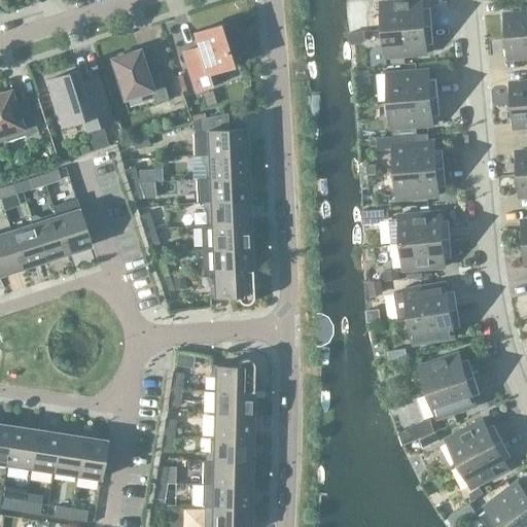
[(361,0),(347,0),(349,15),(363,14),(361,0)]
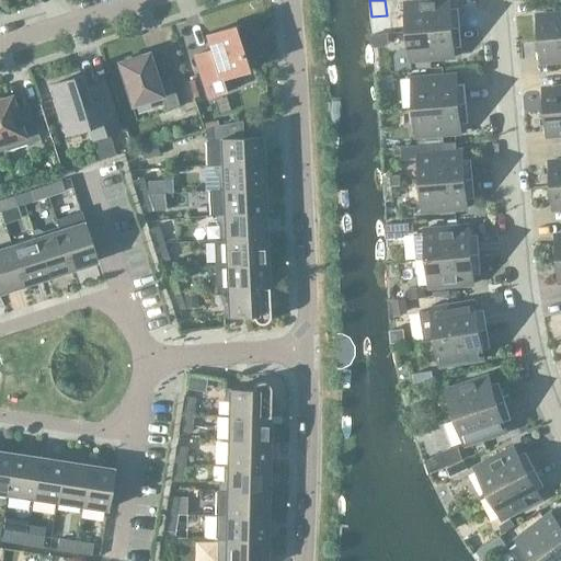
[(448,0),(439,0),(405,3),(408,32),(459,27),(458,14),(450,15),(448,0)]
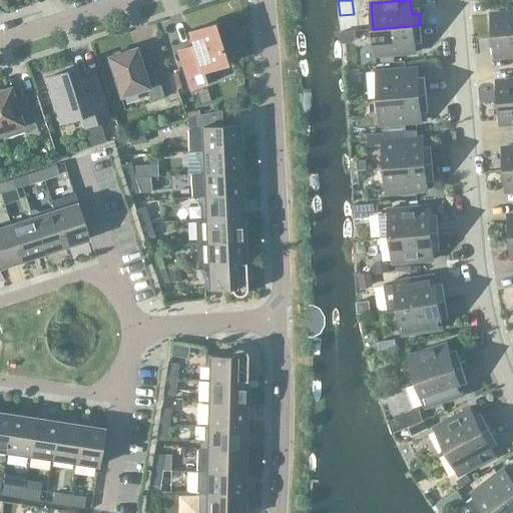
[(492,32),(492,35),(512,33),(512,11),(491,14),(493,32),(492,32)]
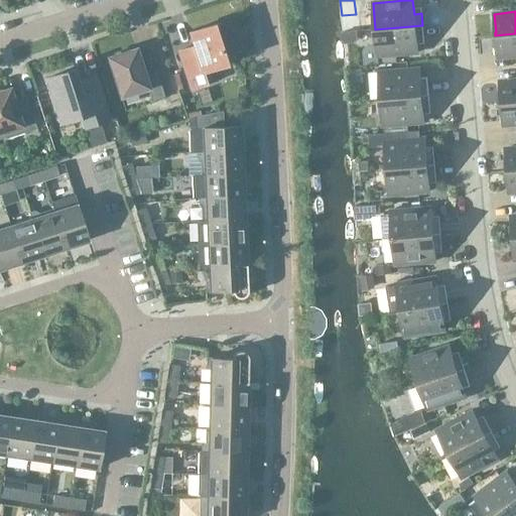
[(229,29),(225,25),(220,23),(215,24),(188,32),(196,53),(180,58),(190,90),(218,81),(214,70),(228,65),(223,50),(232,48),(230,34),(229,29)]
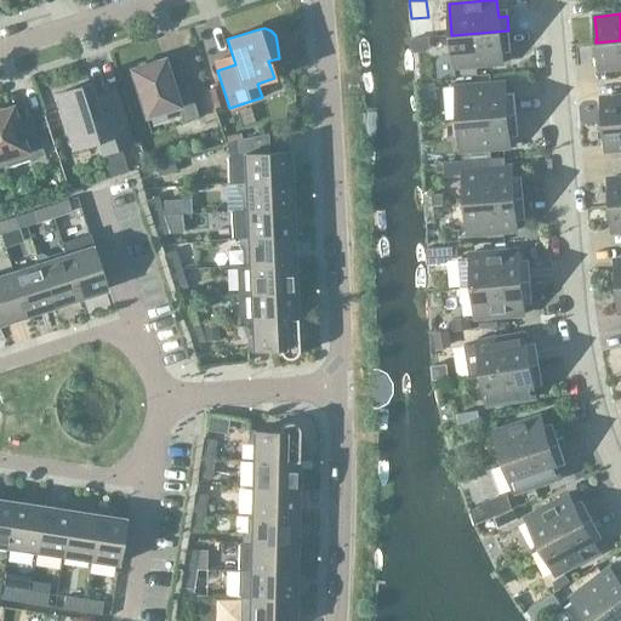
[(442,57),(438,62),(439,79),(474,75),(474,66),(502,63),(501,46),(510,45),(508,30),(451,35),(453,53),(453,56),(442,57)]
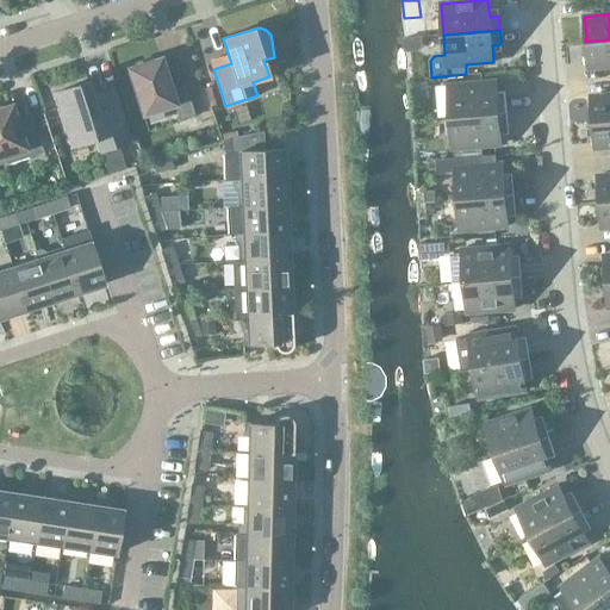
[(609,39),(585,42),(586,45),(589,68),(609,66),(609,39)]
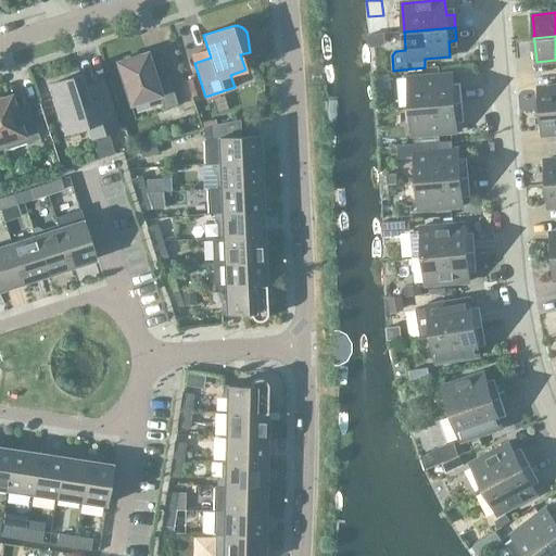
[(525,40),(507,41),(508,60),(526,59),(525,40)]
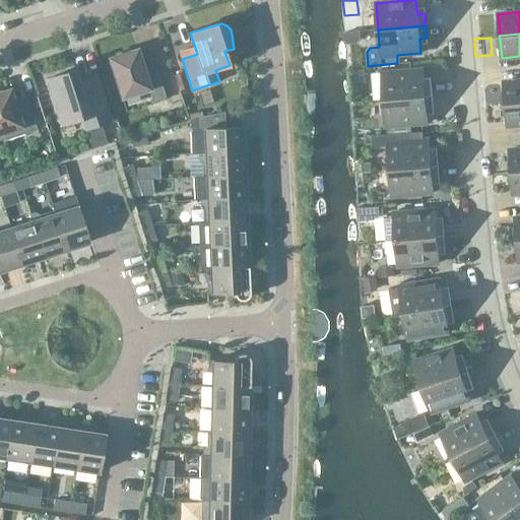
[(116,57),(109,59),(122,98),(147,89),(151,102),(165,98),(157,73),(145,77),(136,50),(129,52),(128,49),(115,54),(116,57)]
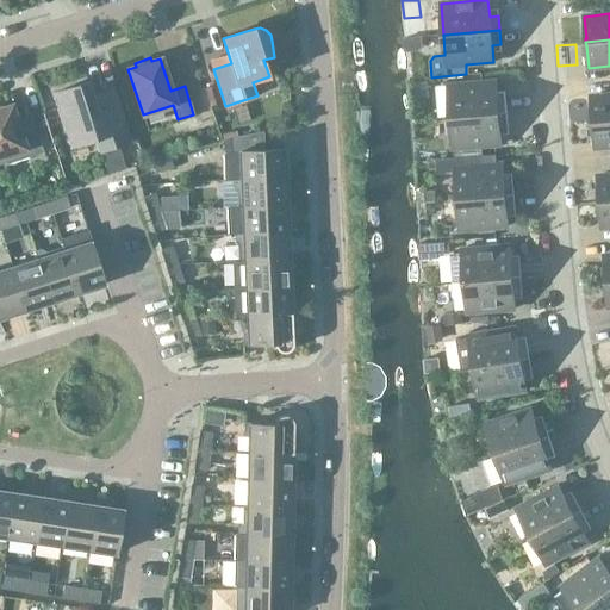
[(495,81),(447,86),(449,117),(506,112),(505,98),(497,99),(495,81)]
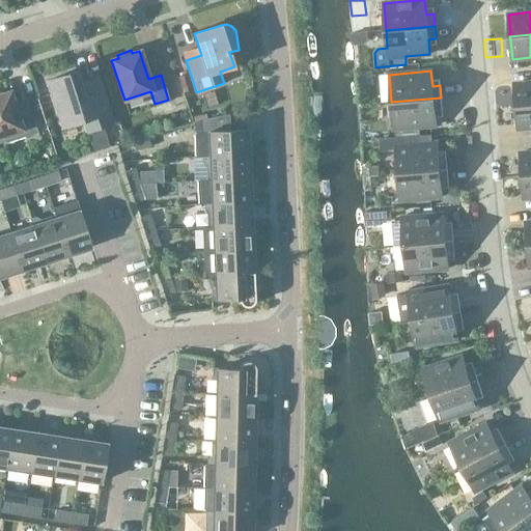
[(76,72),(47,81),(61,127),(82,119),(86,131),(112,122),(98,78),(80,83),(76,72)]
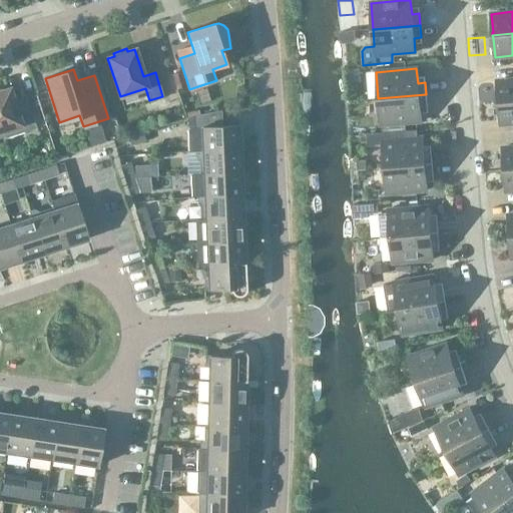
[(512,79),(497,81),(498,99),(498,102),(512,100),(512,79)]
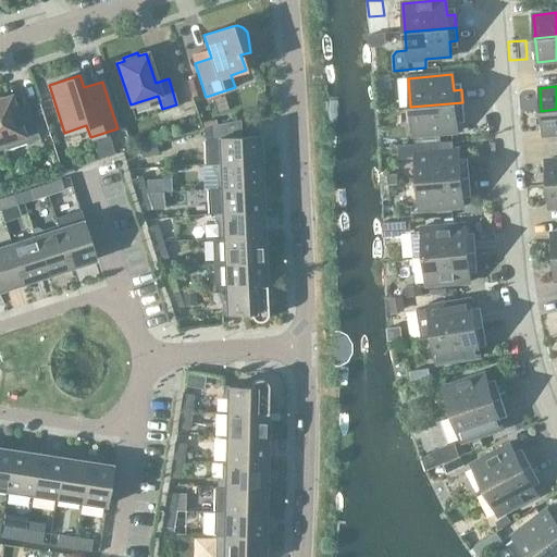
[(13,110),(9,98),(0,100),(0,141),(3,140),(5,150),(39,139),(27,106),(13,110)]
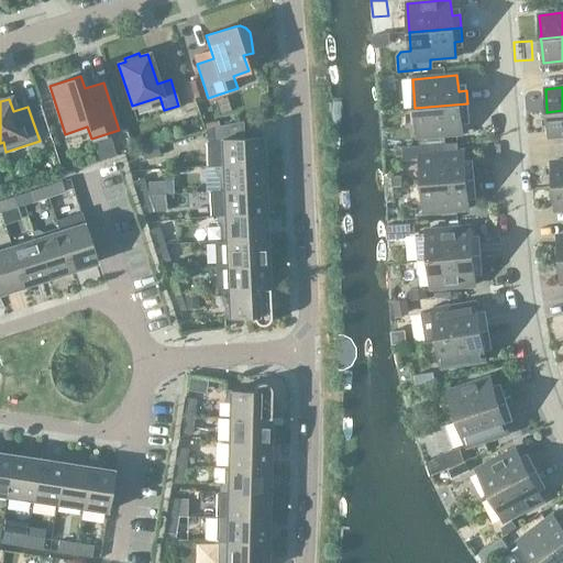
[(467,103),(415,108),(418,138),(462,133),(461,118),(468,117),(467,103)]
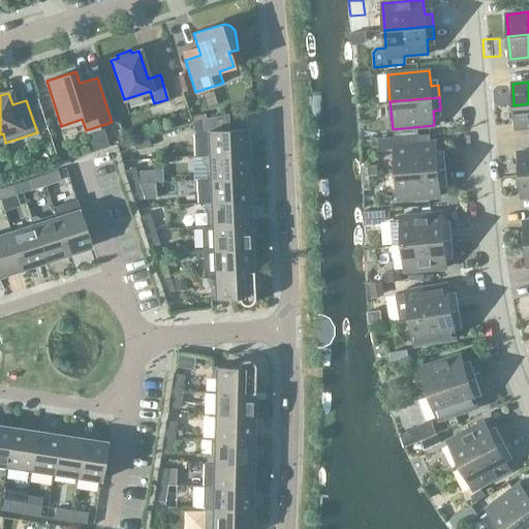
[(528,126),(528,103),(514,105),(514,109),(515,109),(516,128),(528,126)]
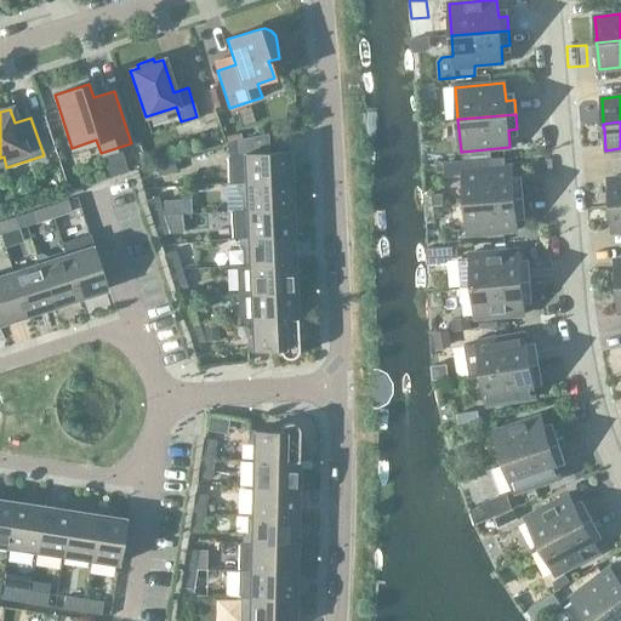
[(234,141),(226,143),(228,183),(235,182),(290,180),(289,152),(268,153),(267,135),(234,141)]
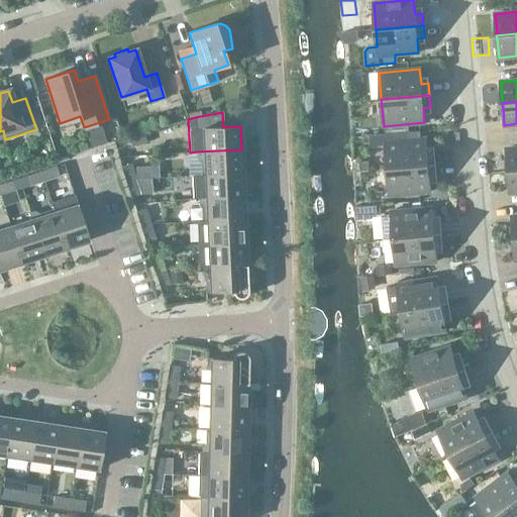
[(384,134),(375,134),(370,135),(371,147),(385,146),(387,169),(435,165),(434,152),(426,152),(425,138),(412,139),(411,131),(395,133),(384,134)]
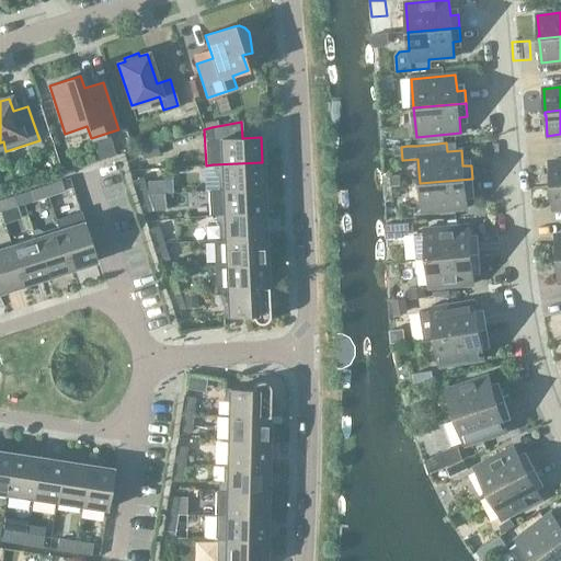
[(551,185),(560,184),(560,160),(549,162),(551,182),(550,182),(551,185)]
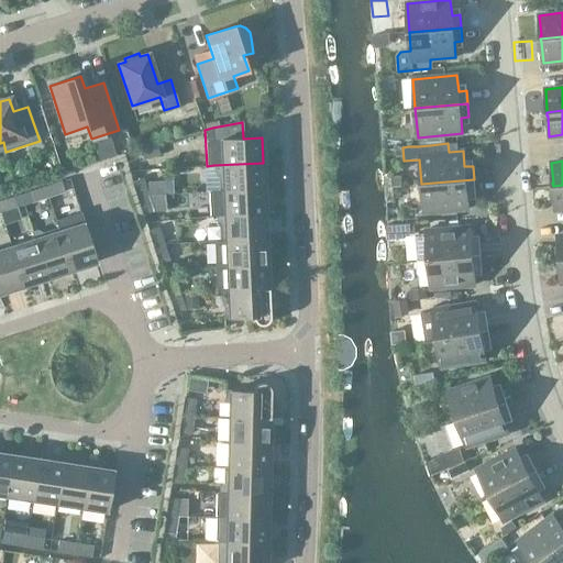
[(264,189),(263,163),(213,165),(213,170),(219,175),(219,190),(223,190),(264,189)]
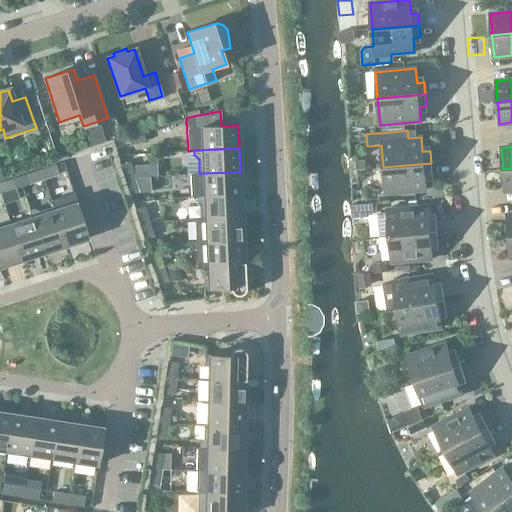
[(120,165),(124,180),(134,177),(129,162),(120,165)]
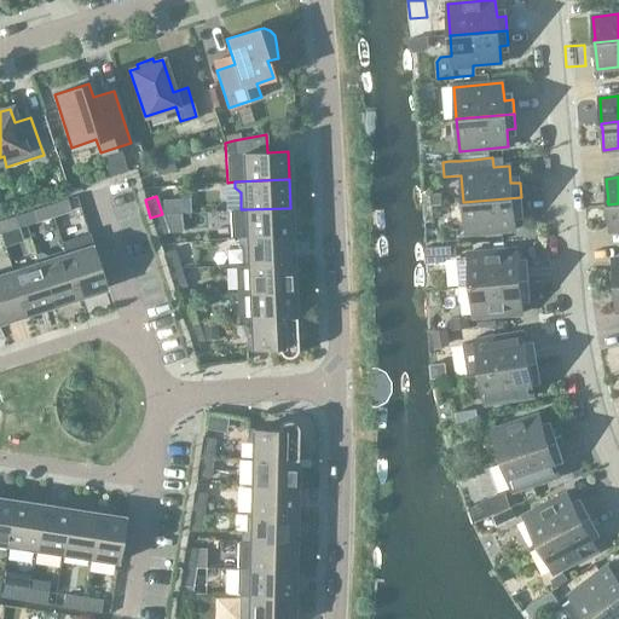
[(522,212),(521,197),(463,202),(467,235),(515,230),(513,213),(522,212)]
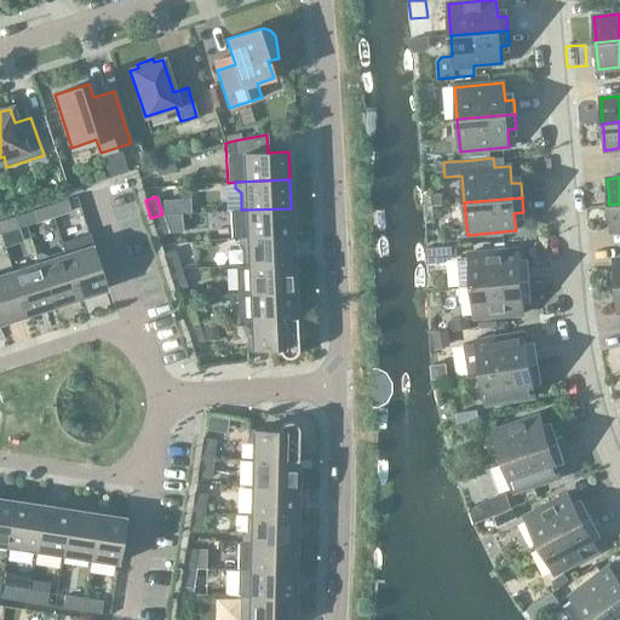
[(67,200),(49,206),(52,217),(70,211),(67,200)]
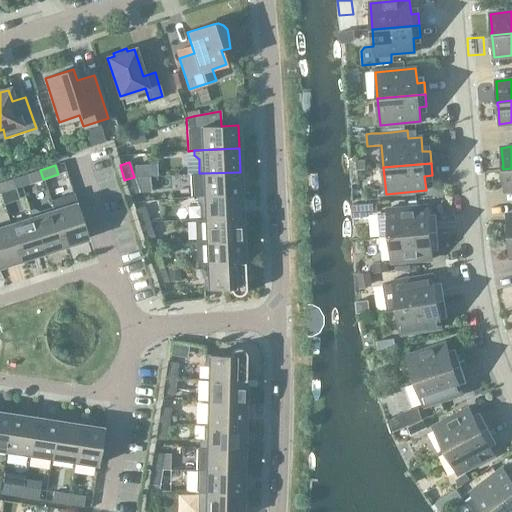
[(511,168),(503,169),(503,172),(505,191),(511,189),(511,168)]
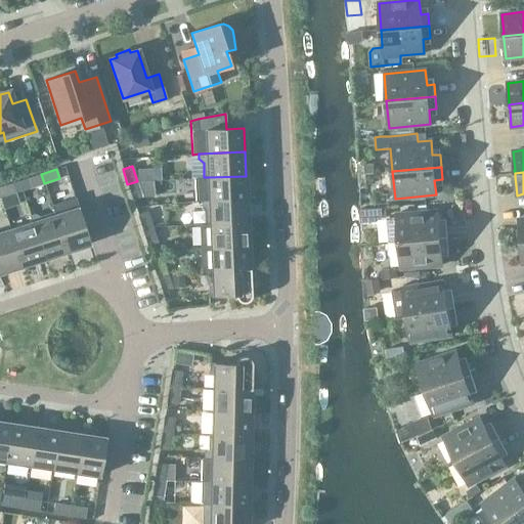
[(29,188),(44,183),(41,174),(26,179),(29,188)]
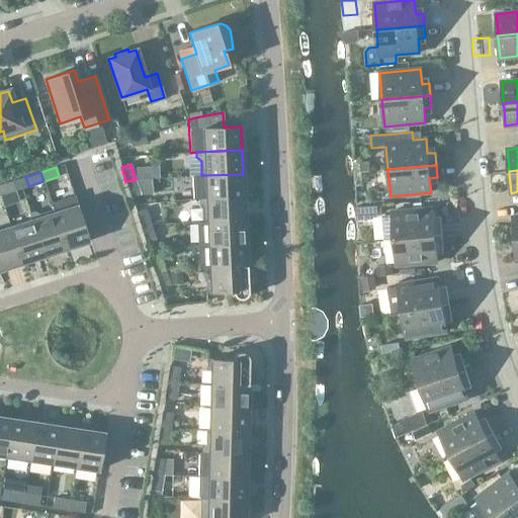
[(198,199),(206,198),(244,197),(243,174),(205,175),(201,175),(192,176),(193,199),(198,199)]
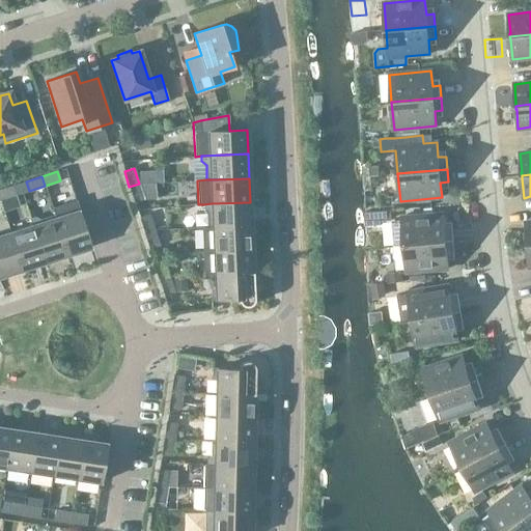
[(134,202),(144,199),(139,184),(129,187),(134,202)]
